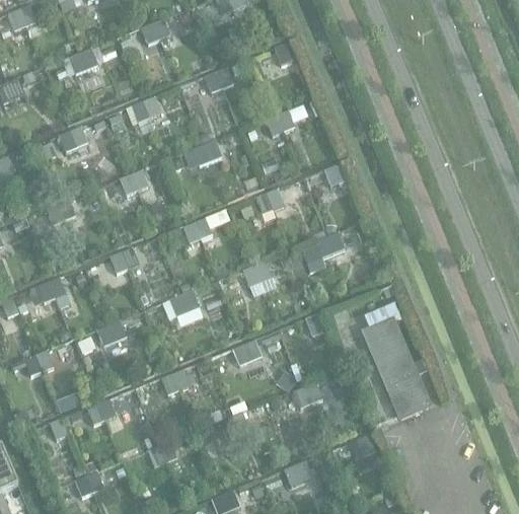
[(217,0),(222,13),(243,4),(241,0),(217,0)]
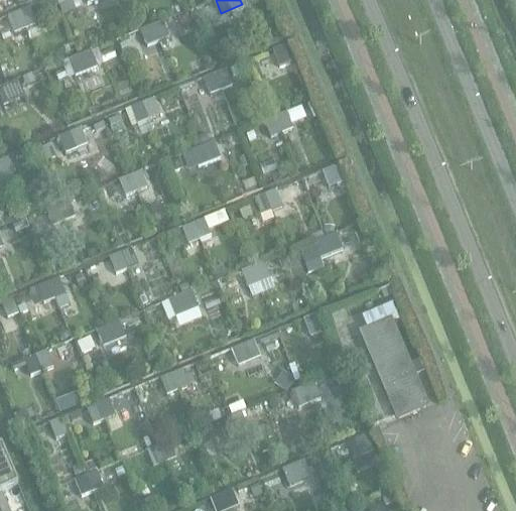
[(19,13),(0,21),(0,22),(11,47),(30,39),(19,13)]
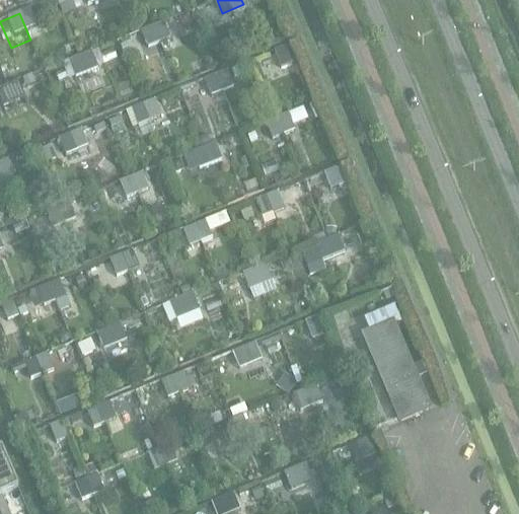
[(98,44),(78,53),(89,78),(109,69),(98,44)]
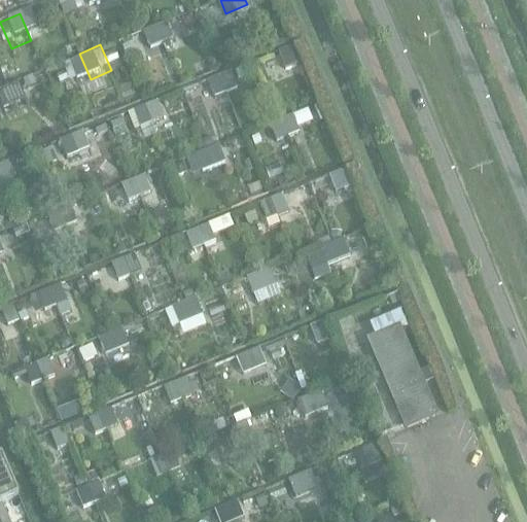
[(230,67),(207,76),(214,93),(237,84),(230,67)]
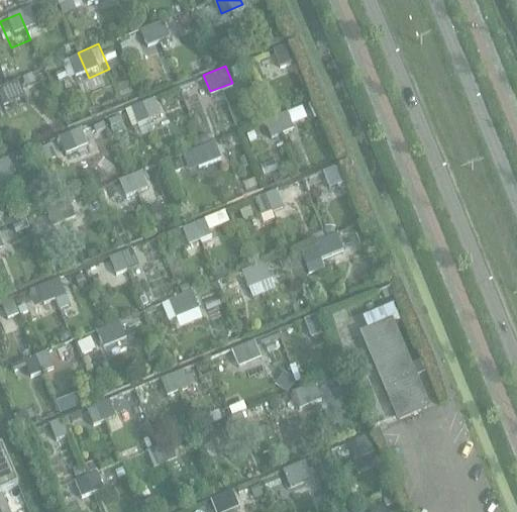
[(32,70),(22,74),(25,82),(35,78),(32,70)]
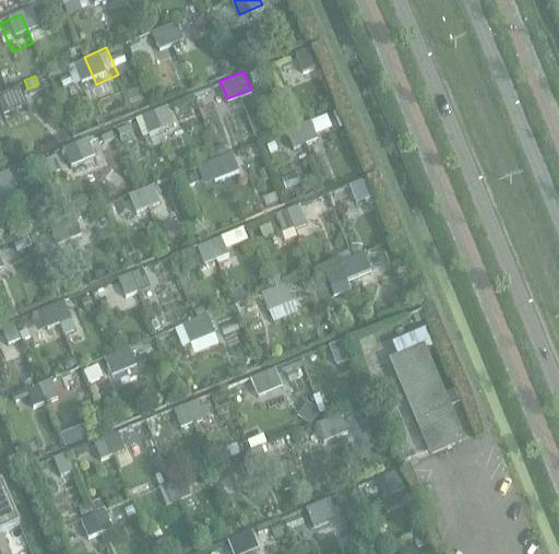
[(296,127),(274,136),(286,164),(308,154),(296,127)]
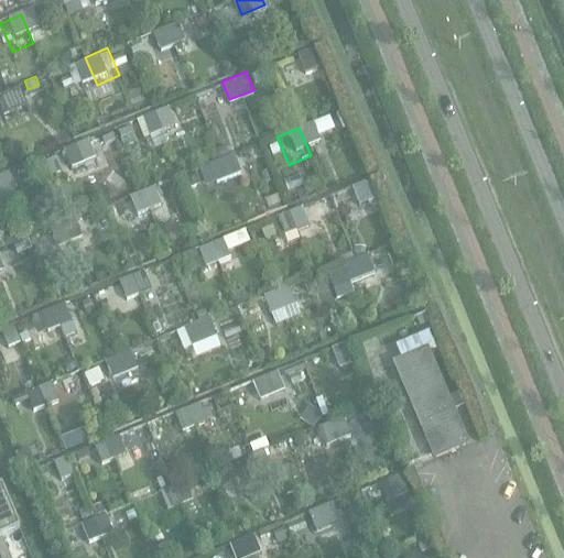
[(110,130),(100,134),(104,141),(114,137),(110,130)]
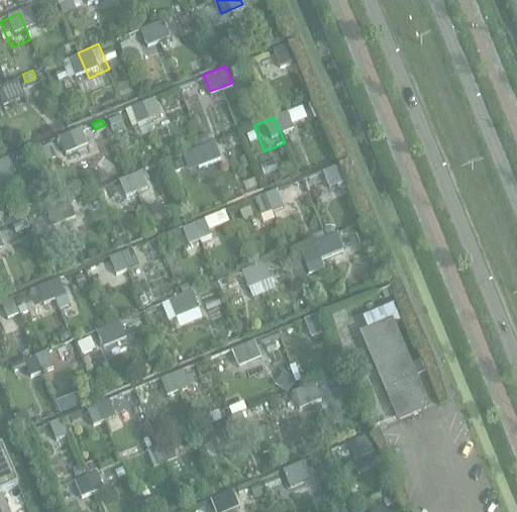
[(49,140),(38,144),(43,158),(56,154),(49,140)]
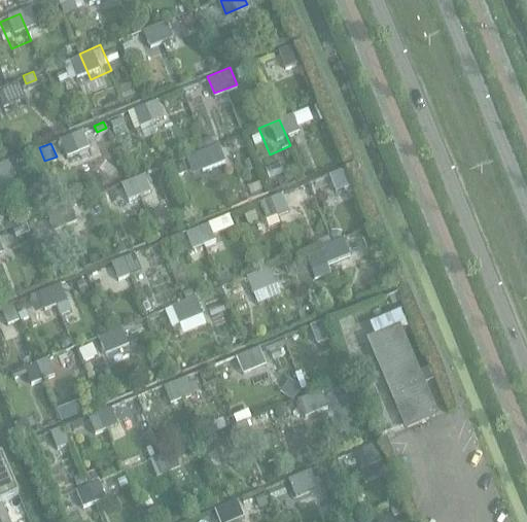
[(6,157),(0,160),(0,179),(13,174),(6,157)]
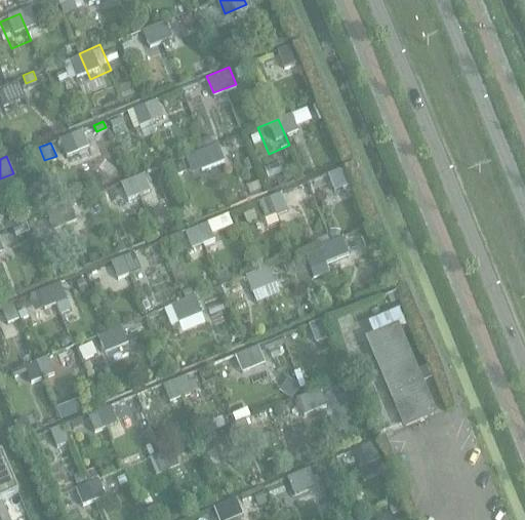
[(143,170),(119,180),(126,197),(150,188),(143,170)]
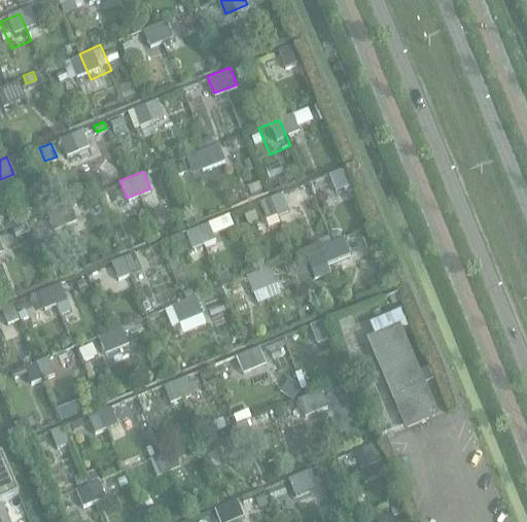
[(258,178),(247,183),(250,190),(261,186),(258,178)]
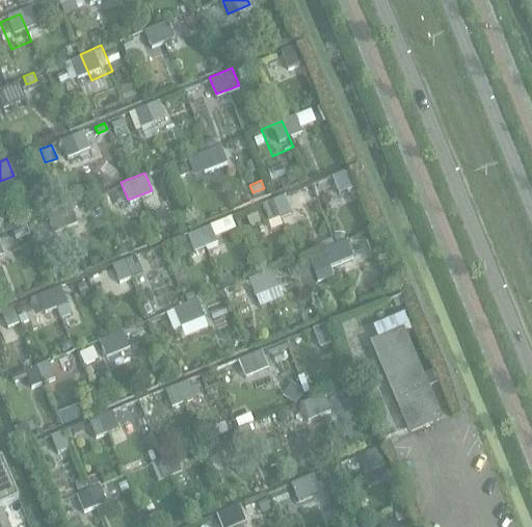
[(256,210),(246,214),(249,222),(259,219),(256,210)]
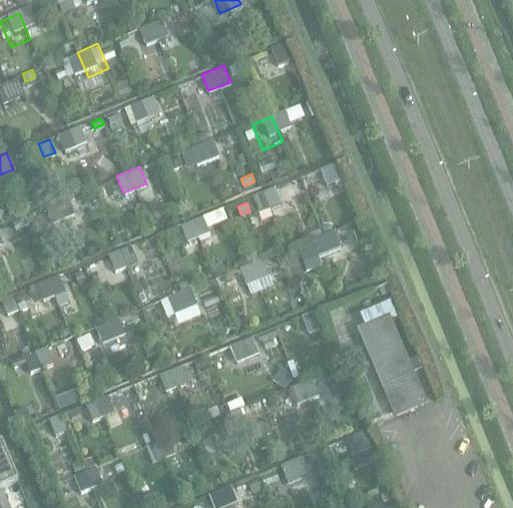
[(24,215),(11,220),(14,227),(27,222),(24,215)]
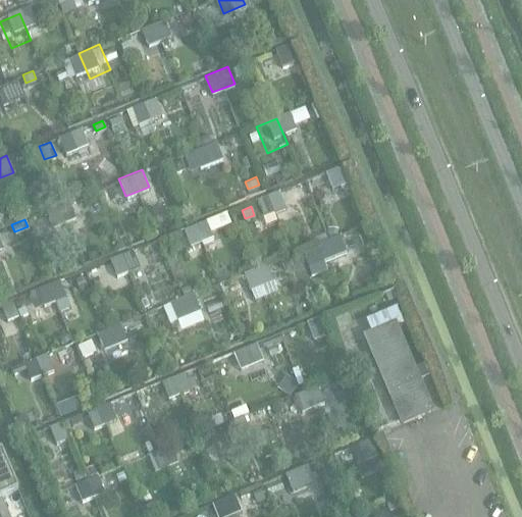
[(198,229),(178,239),(187,258),(206,250),(198,229)]
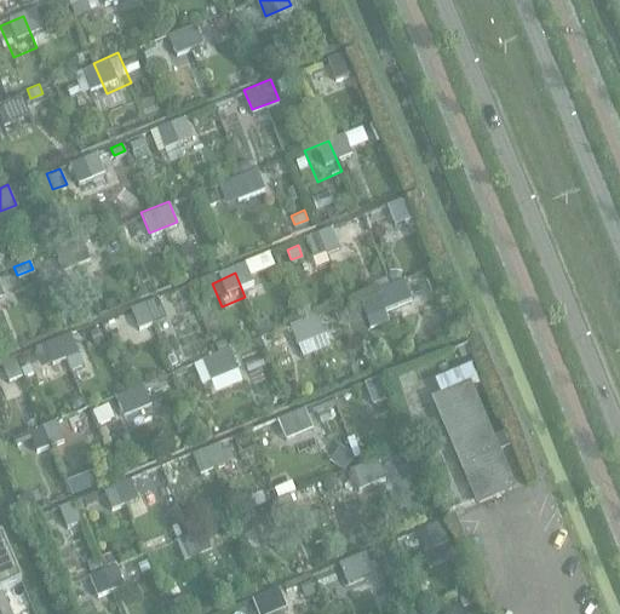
[(385,288),(362,298),(372,322),(395,313),(385,288)]
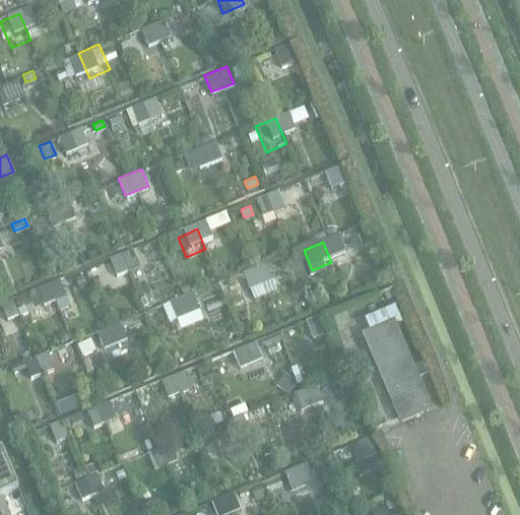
[(393,285),(383,290),(386,298),(396,294),(393,285)]
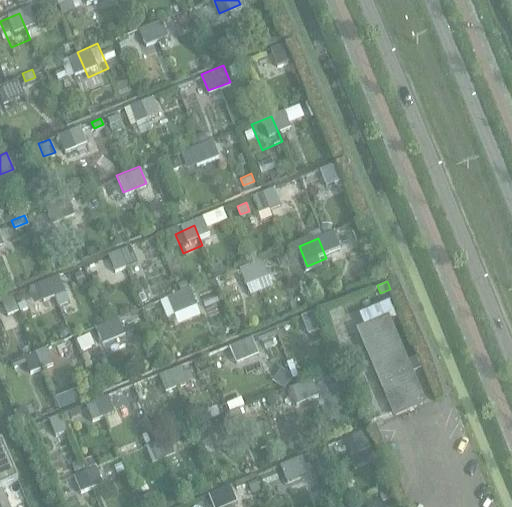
[(46,287),(27,295),(35,315),(54,307),(46,287)]
